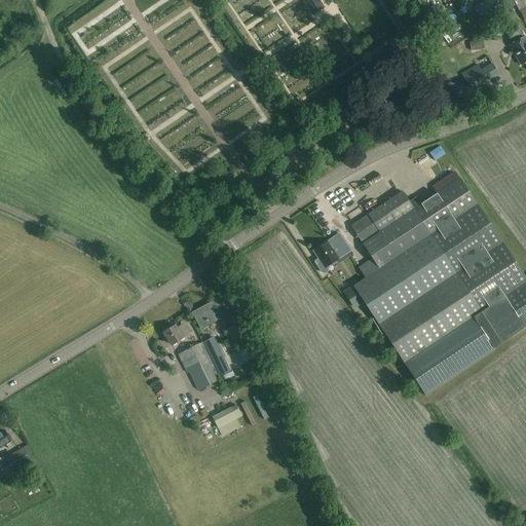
[(324,7),(318,0),(303,0),(313,14),(324,7)]
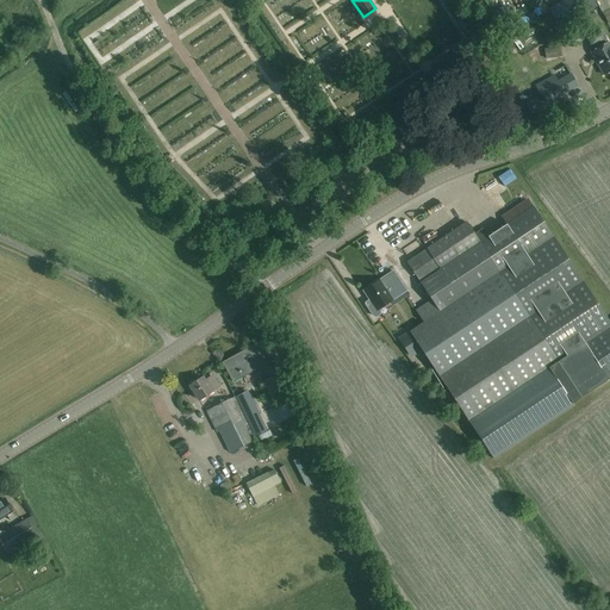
[(574,20),(598,6),(602,13),(609,7),(609,0),(583,0),(567,8),(574,20)]
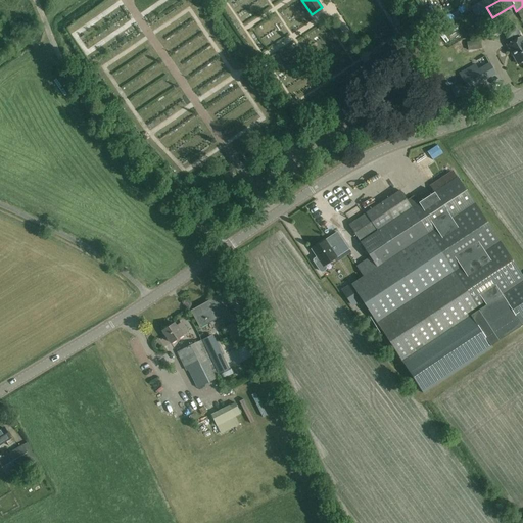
[(518,64),(522,60),(522,39),(515,25),(504,31),(508,39),(511,38),(513,41),(507,44),(518,64)]
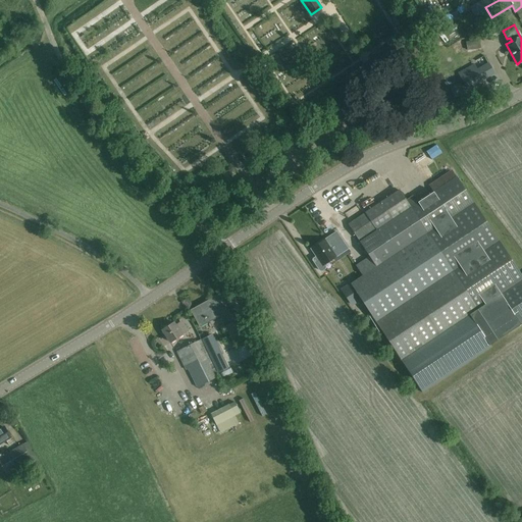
[(466,43),(467,51),(481,48),(479,40),(466,43)]
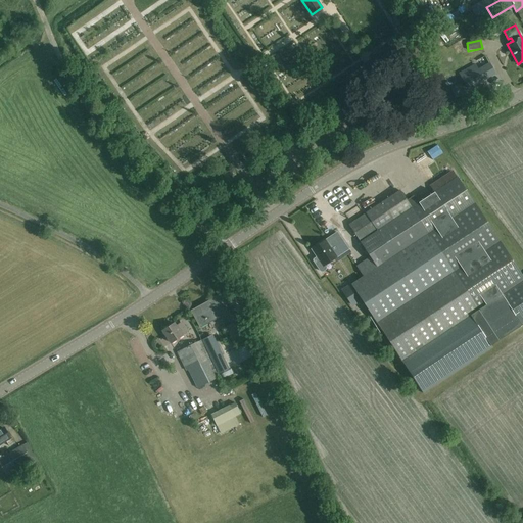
[(469,66),(460,72),(467,87),(494,73),(489,63),(472,73),(469,66)]
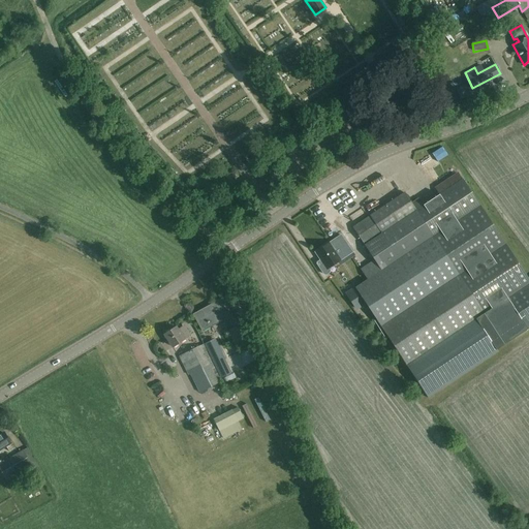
[(468,85),(457,91),(461,99),(472,94),(468,85)]
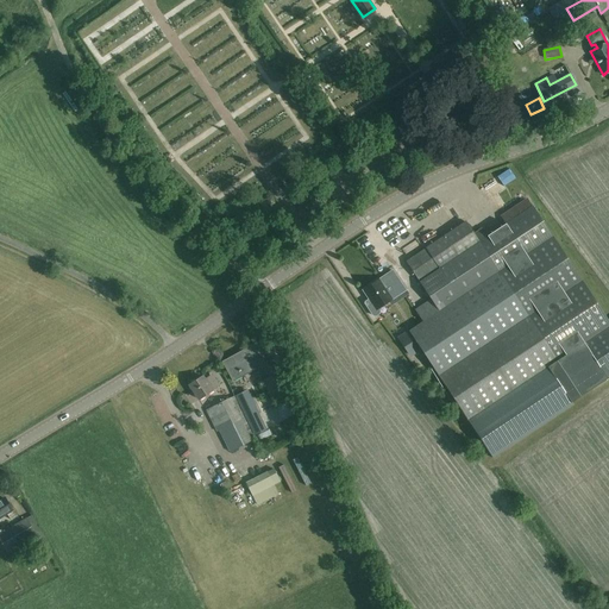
[(422,322),(409,331),(415,340),(421,350),(485,447),(576,389),(581,396),(608,377),(608,322),(527,199),(501,217),(507,226),(488,238),(482,230),(475,234),(466,221),(445,234),(406,261),(432,300),(415,311),(422,322)]
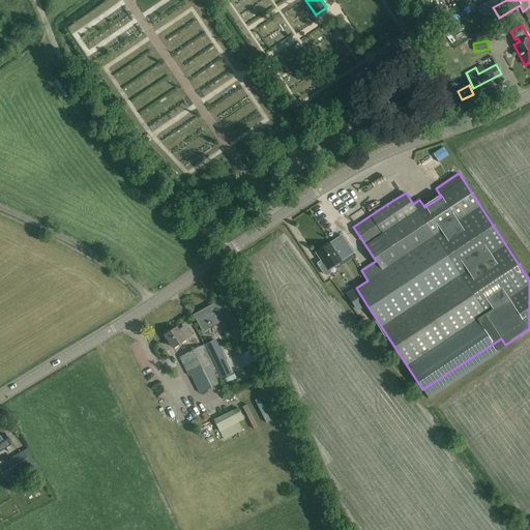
[(353,253),(342,236),(331,222),(319,230),(329,243),(335,252),(337,251),(344,259),(353,253)]
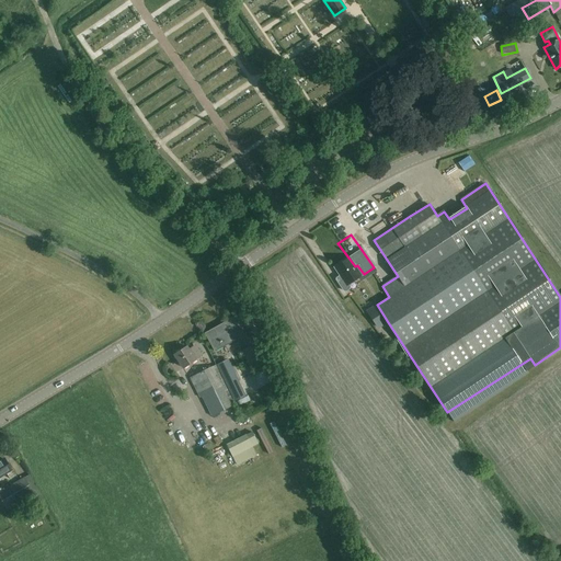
[(348,258),(334,267),(347,285),(361,276),(364,274),(357,265),(355,266),(348,258)]
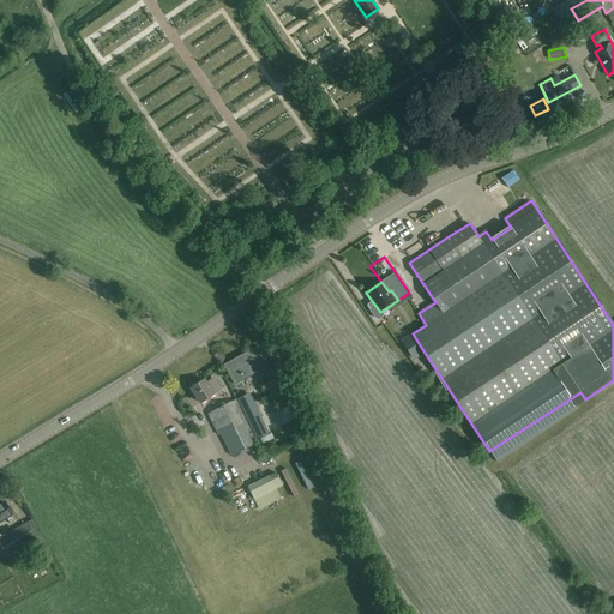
[(403,317),(414,329),(423,320),(413,308),(403,317)]
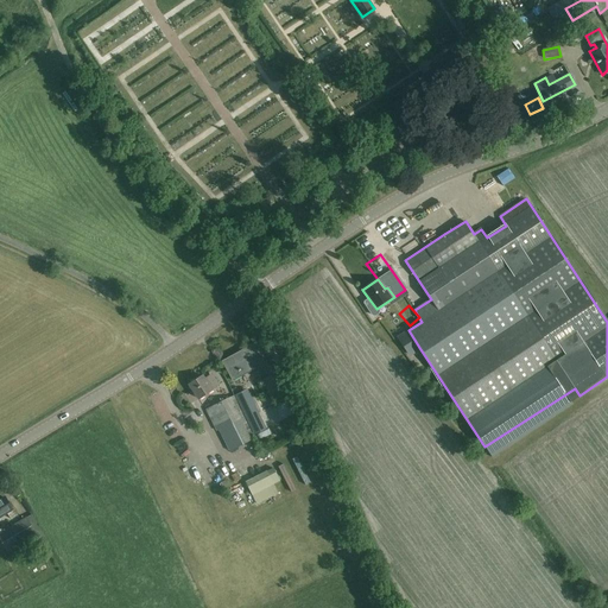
[(411,355),(420,349),(415,340),(405,346),(411,355)]
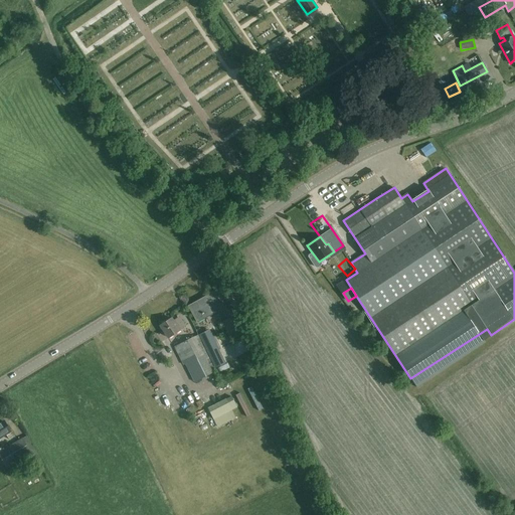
[(208,305),(220,298),(216,291),(188,306),(197,322),(213,313),(208,305)]
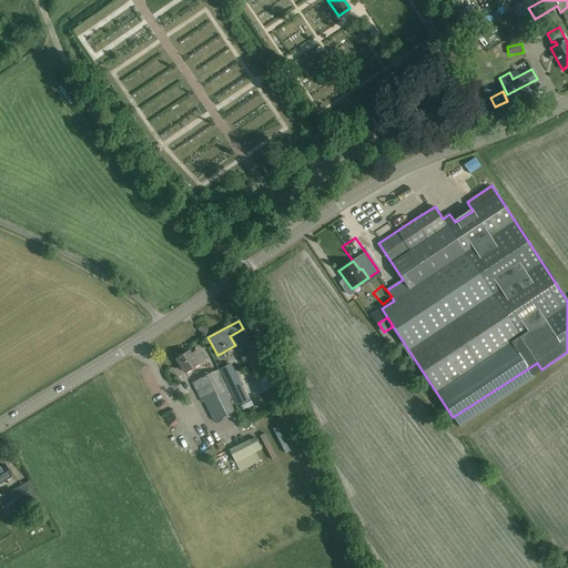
[(266,368),(246,334),(235,340),(252,368),(245,372),(250,381),(257,376),(255,374),(266,368)]
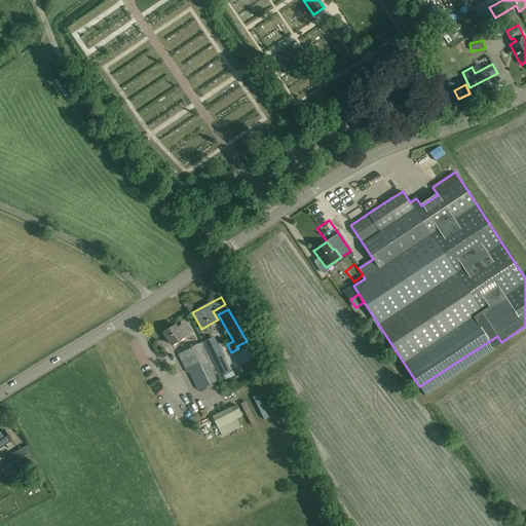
[(183,324),(177,328),(175,325),(163,332),(172,344),(183,337),(190,333),(183,324)]
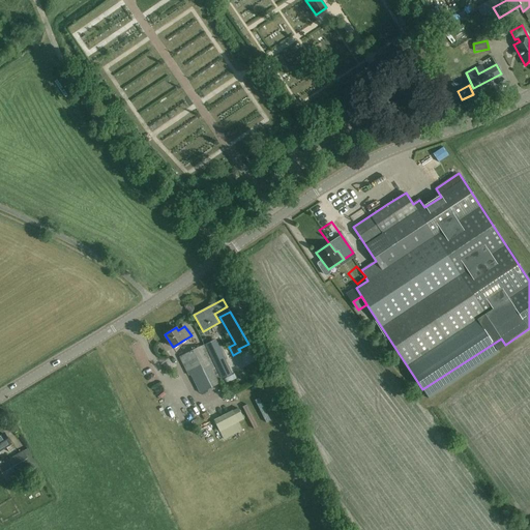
[(190,375),(200,393),(222,383),(203,345),(179,357),(188,376),(190,375)]
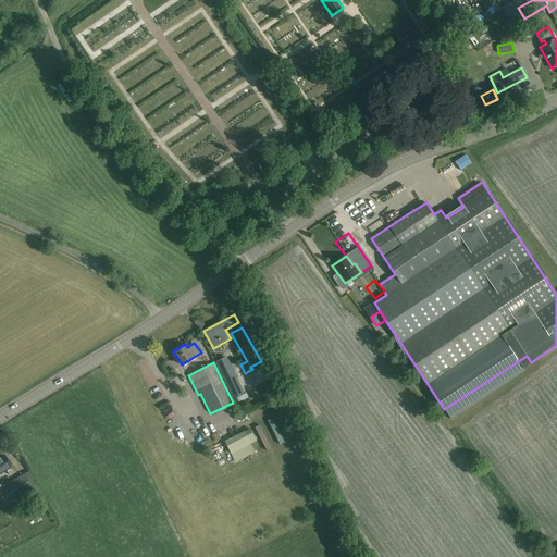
[(256,381),(262,370),(257,366),(250,378),(256,381)]
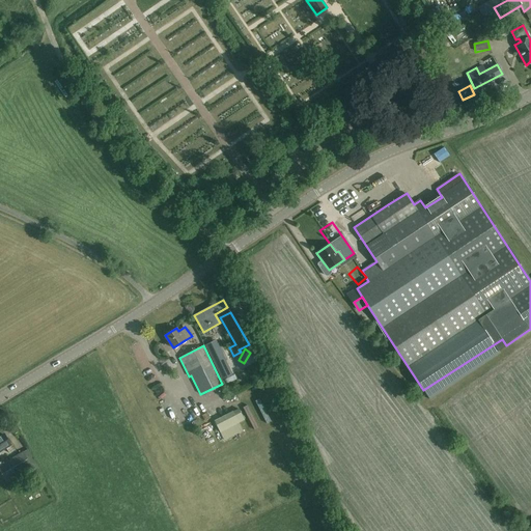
[(239,409),(215,421),(220,432),(245,420),(239,409)]
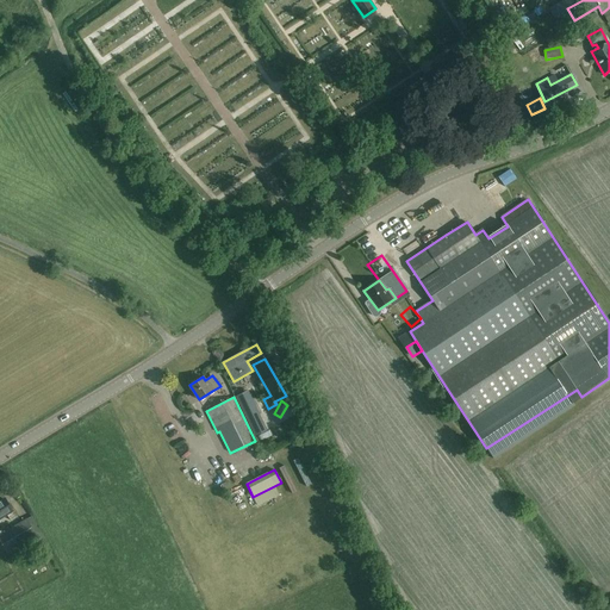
[(12,510),(5,499),(0,500),(0,517),(6,514),(11,521),(17,517),(12,510)]
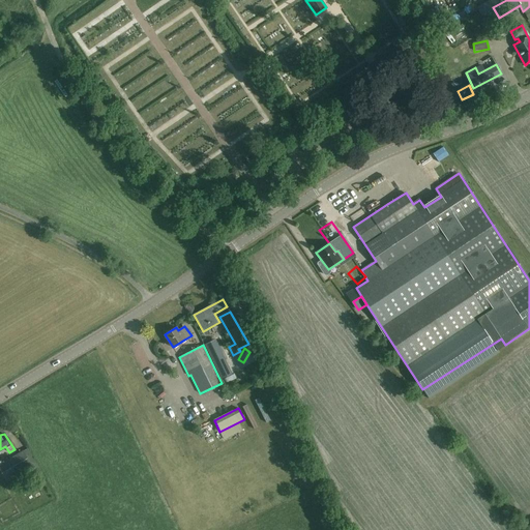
[(15,475),(31,466),(34,471),(39,468),(27,448),(6,461),(3,455),(0,458),(0,470),(9,488),(19,482),(15,475)]
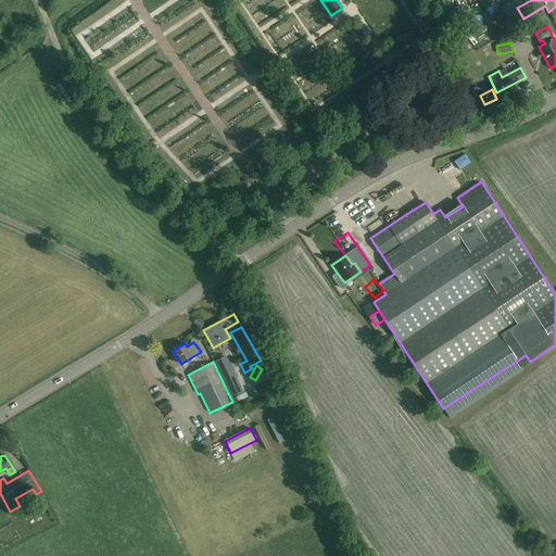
[(43,505),(38,495),(32,498),(37,508),(43,505)]
